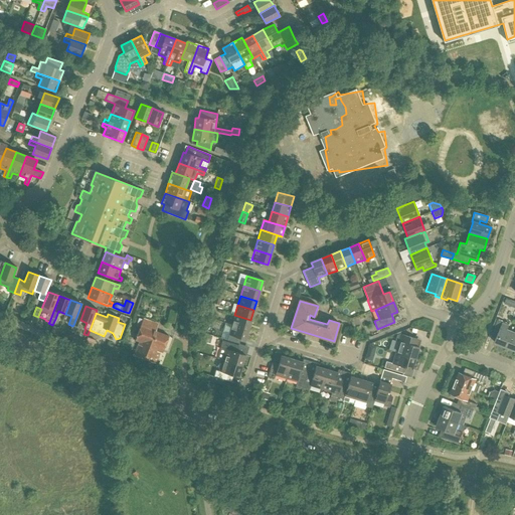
[(248,330),(250,320),(234,315),(231,325),(248,330)]
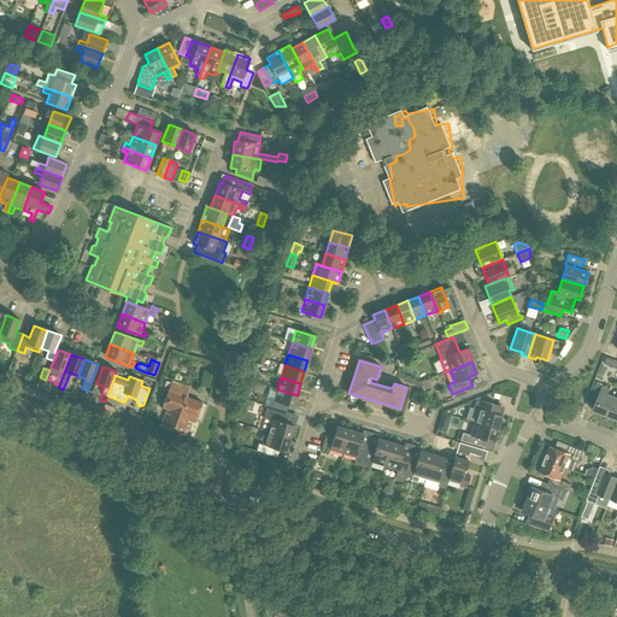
[(194,424),(197,418),(201,403),(186,398),(189,388),(171,381),(168,391),(162,409),(168,410),(162,427),(187,435),(191,423),(194,424)]
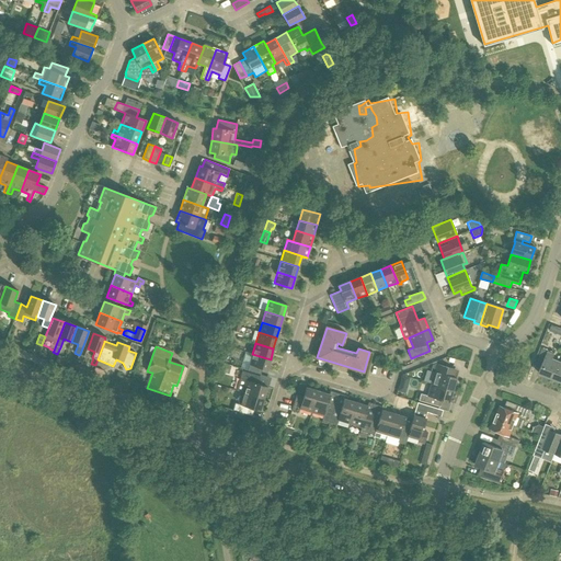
[(558,361),(552,358),(554,353),(542,347),(535,366),(541,368),(539,373),(551,378),(558,361)]
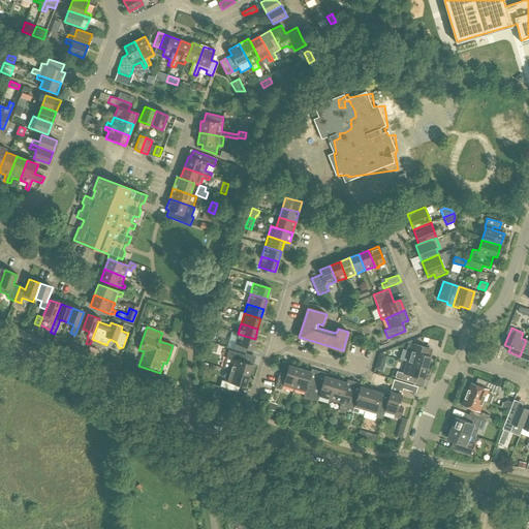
[(252,349),(255,339),(238,334),(235,344),(232,349),(246,352),(247,347),(252,349)]
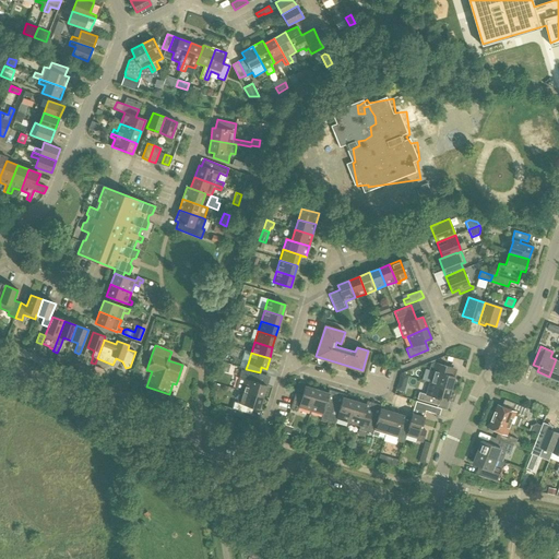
[(64,356),(58,354),(55,363),(60,365),(64,356)]
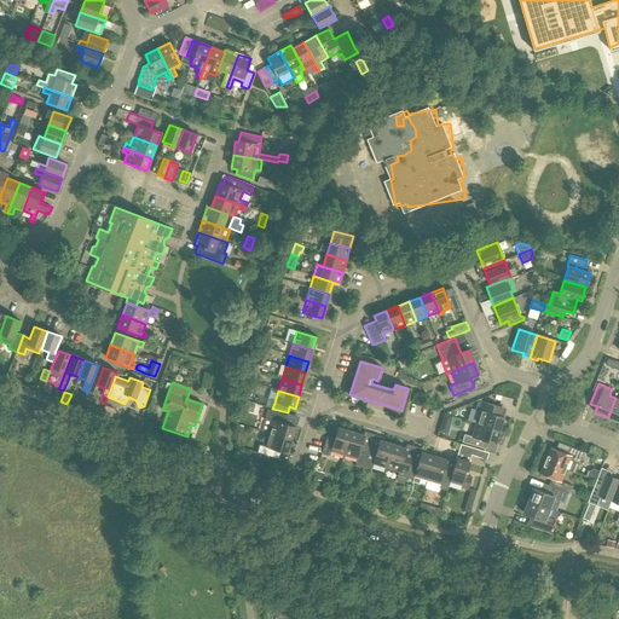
[(618,399),(615,398),(608,417),(618,421),(618,399)]
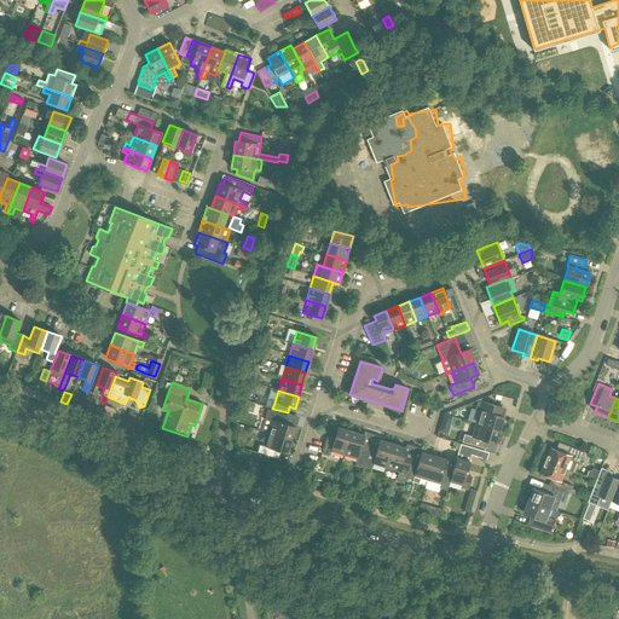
[(503,418),(505,409),(484,403),(476,405),(475,409),(480,410),(475,424),(498,432),(502,418),(503,418)]
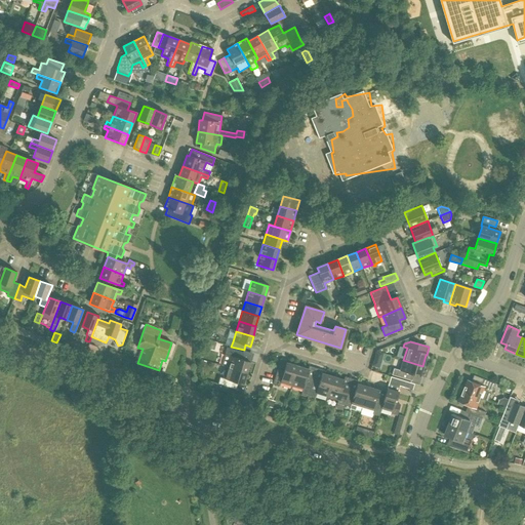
[(93,355),(96,347),(89,344),(86,352),(93,355)]
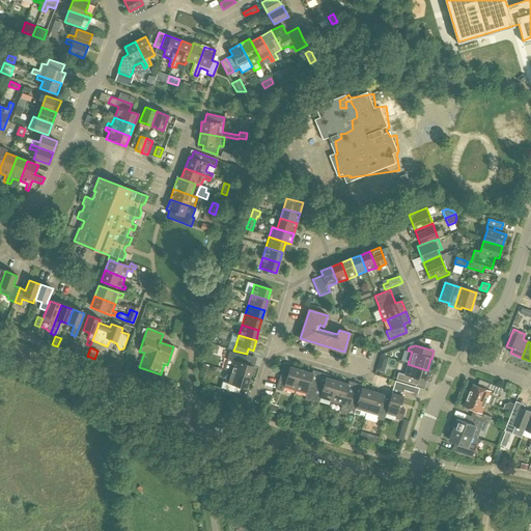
[(250,378),(253,365),(246,363),(248,357),(229,351),(227,358),(233,360),(230,371),(250,378)]
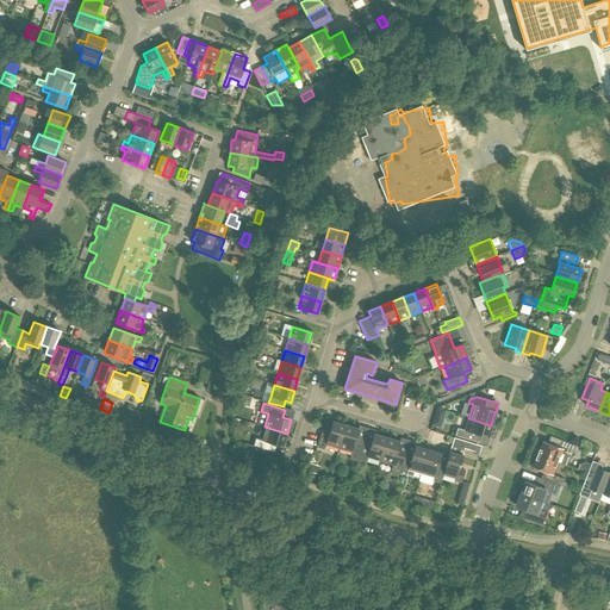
[(487,437),(491,425),(468,418),(465,430),(458,428),(455,436),(477,442),(479,435),(487,437)]
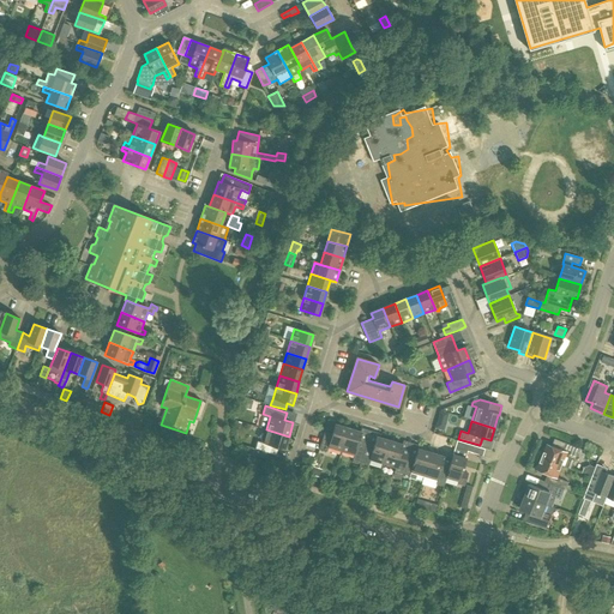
[(342,451),(348,428),(336,425),(332,433),(324,431),(319,449),(327,451),(329,447),(342,451)]
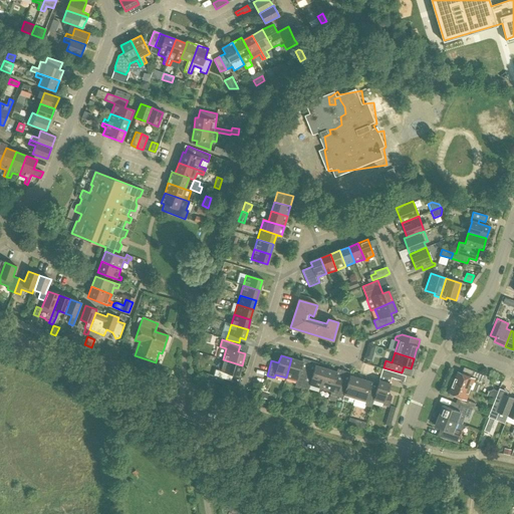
[(301,368),(303,362),(291,358),(286,377),(296,380),(295,387),(301,389),(301,390),(307,370),(301,368)]
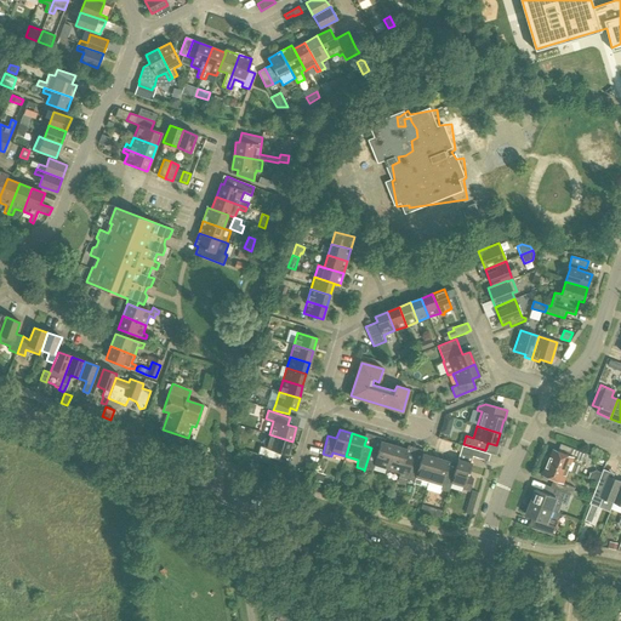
[(289,454),(292,442),(269,434),(265,448),(260,446),(257,454),(279,461),(281,451),(289,454)]
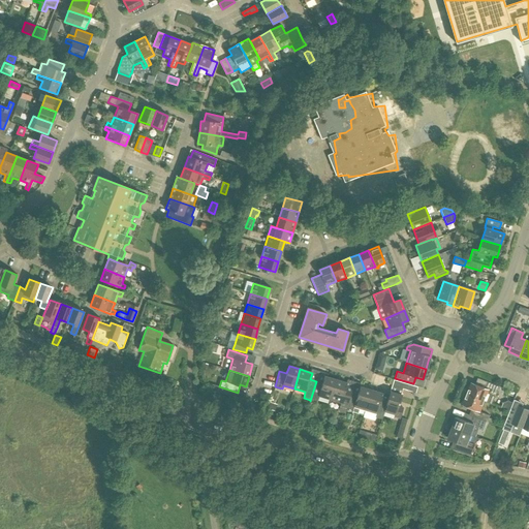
[(331,399),(336,380),(324,376),(322,383),(316,381),(310,401),(316,403),(318,396),(331,399)]
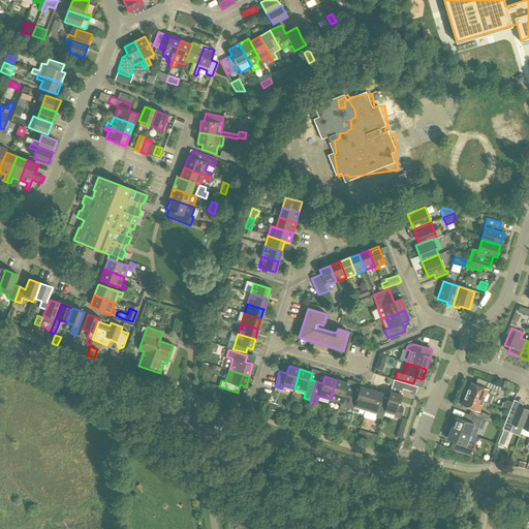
[(499,386),(488,381),(478,378),(475,384),(471,382),(467,394),(485,401),(488,394),(495,397),(499,386)]
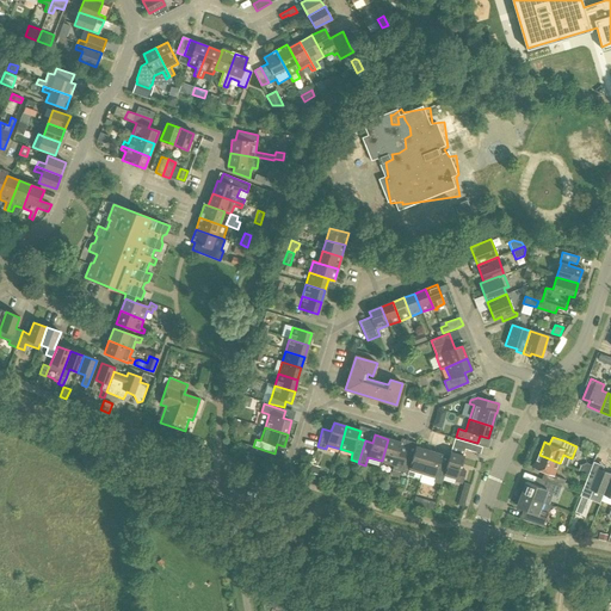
[(449,455),(444,475),(456,479),(455,482),(462,483),(466,470),(460,468),(463,456),(466,449),(469,450),(471,443),(455,438),(450,452),(449,455)]
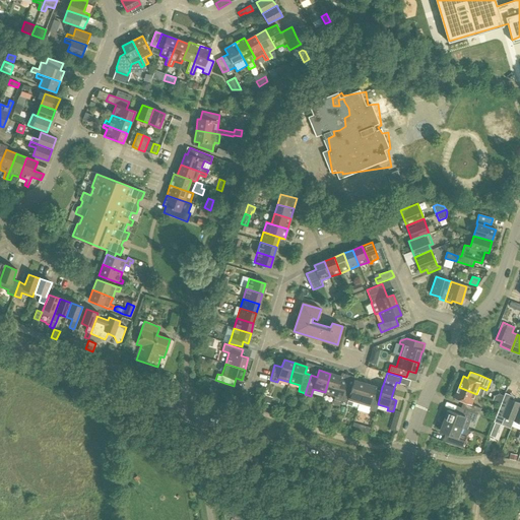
[(330,374),(325,392),(335,395),(334,399),(332,404),(338,406),(339,407),(341,401),(340,401),(344,385),(338,383),(340,377),(330,374)]
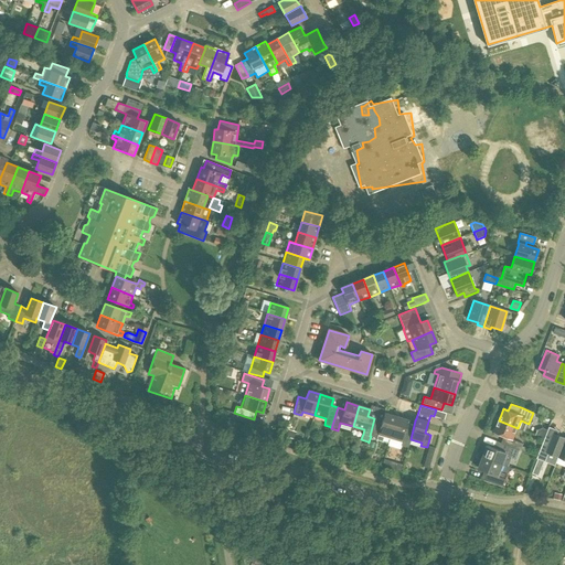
[(232,418),(235,411),(225,407),(223,415),(232,418)]
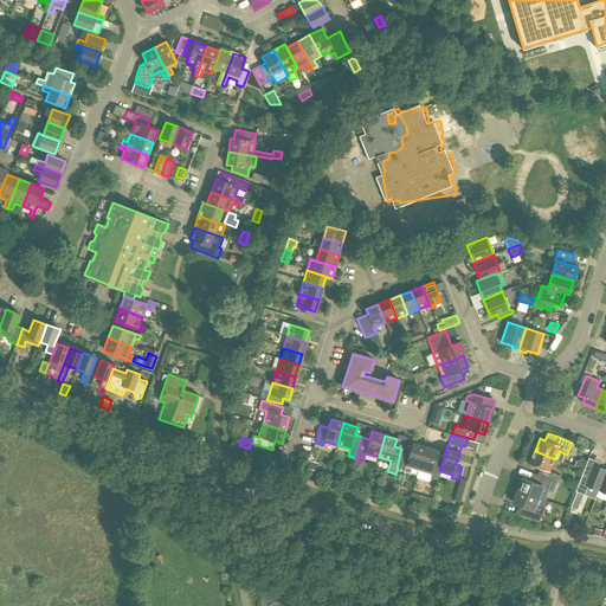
[(410,451),(401,449),(397,468),(398,468),(404,470),(404,471),(417,476),(425,447),(413,444),(412,444),(410,451)]
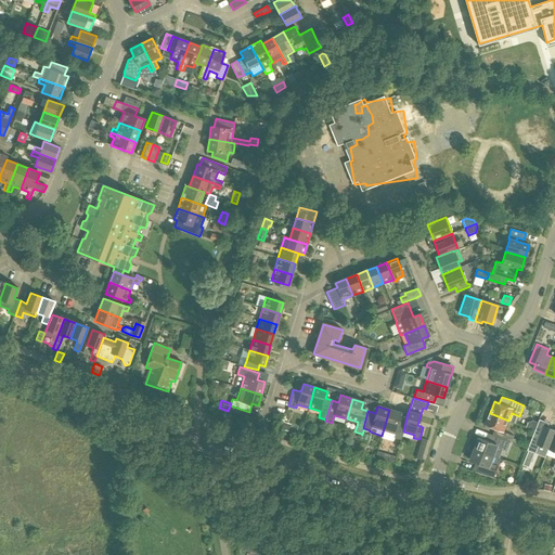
[(401,439),(403,431),(408,413),(401,411),(401,413),(400,413),(389,410),(382,436),(382,437),(392,441),(394,437),(401,439)]
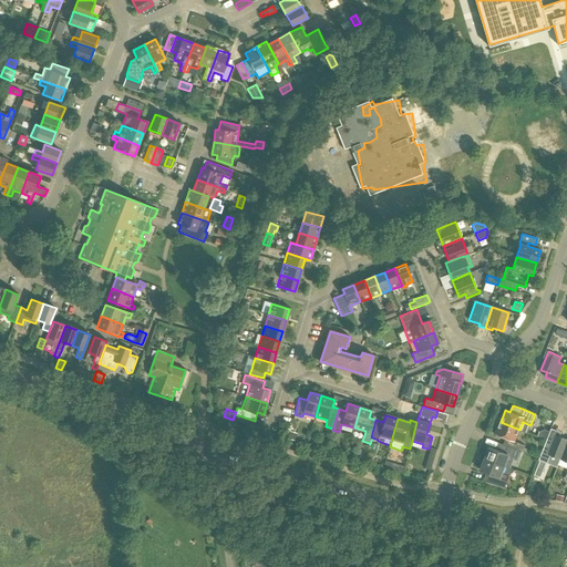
[(515,441),(519,430),(501,422),(496,434),(506,437),(503,444),(523,452),(525,445),(515,441)]
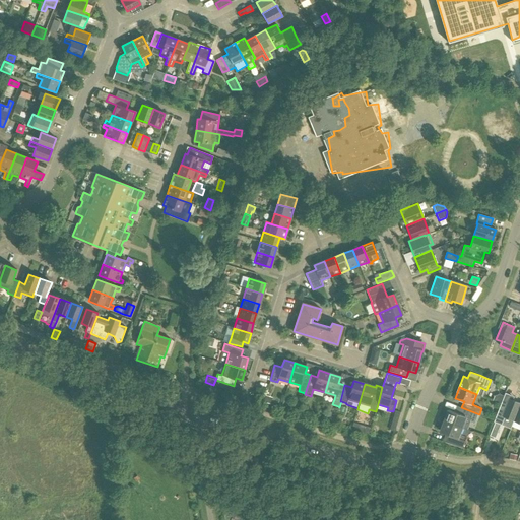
[(270,404),(272,397),(265,395),(263,402),(270,404)]
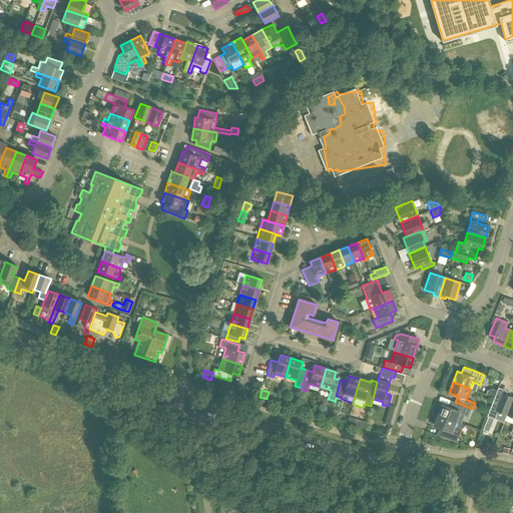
[(507,415),(512,400),(512,397),(503,394),(501,398),(495,396),(487,416),(488,417),(494,419),(495,420),(498,412),(507,415)]
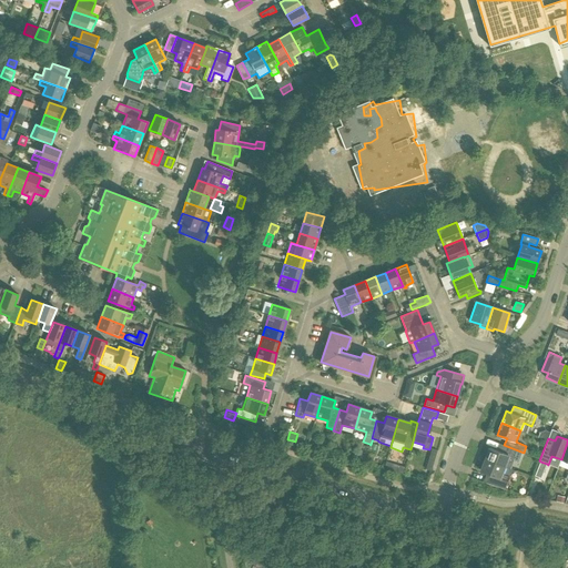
[(524,453),(504,445),(499,444),(496,450),(490,448),(486,459),(506,467),(508,462),(513,463),(514,457),(519,459),(523,453),(524,453)]
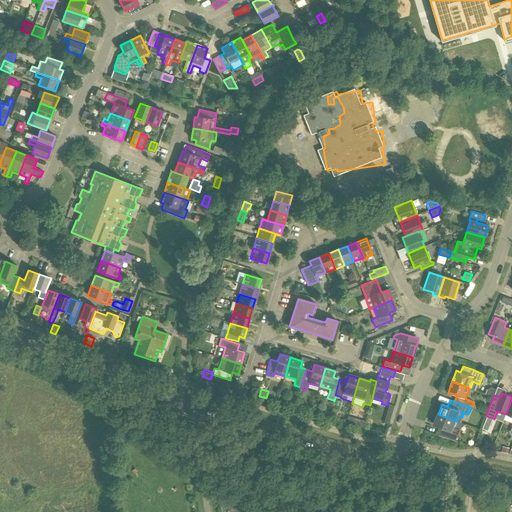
[(462,424),(456,421),(438,414),(434,424),(443,428),(440,435),(456,441),(462,424)]
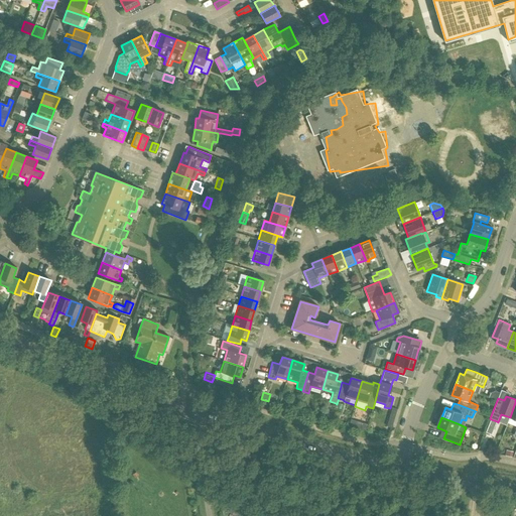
[(366,430),(368,424),(351,419),(349,425),(366,430)]
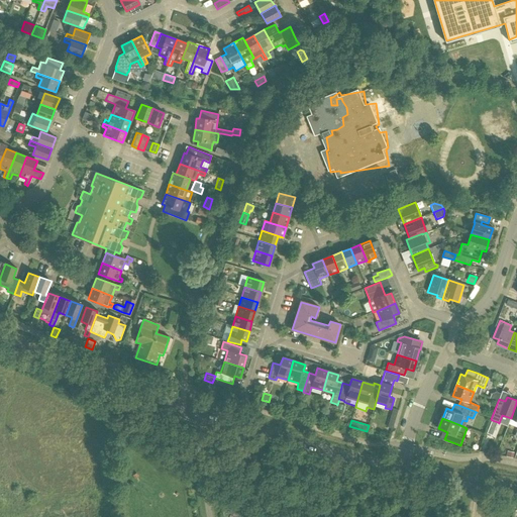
[(493,435),(498,422),(492,420),(487,433),(493,435)]
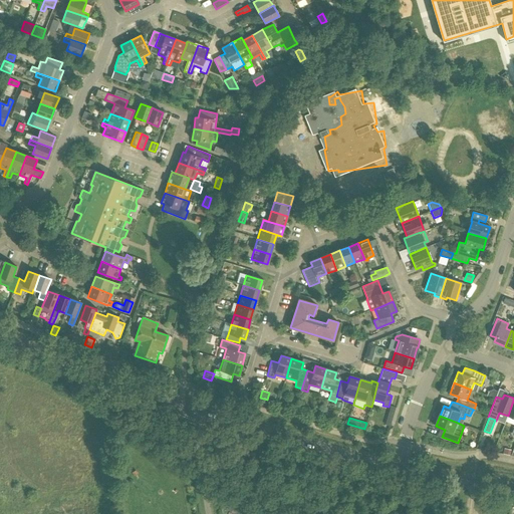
[(235,512),(239,506),(232,501),(228,507),(235,512)]
